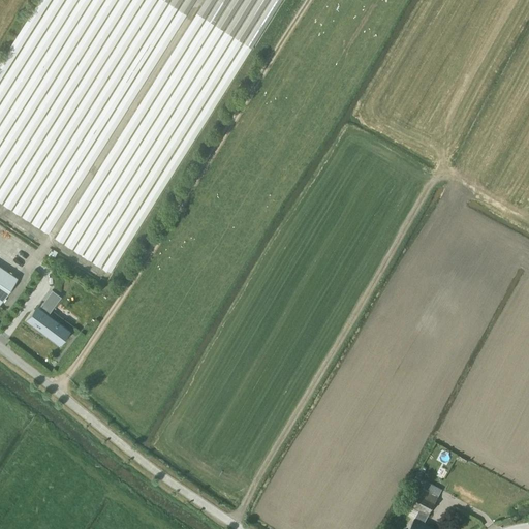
[(38,0),(0,69),(0,199),(25,213),(23,217),(33,222),(33,224),(58,238),(190,0),(38,0)]
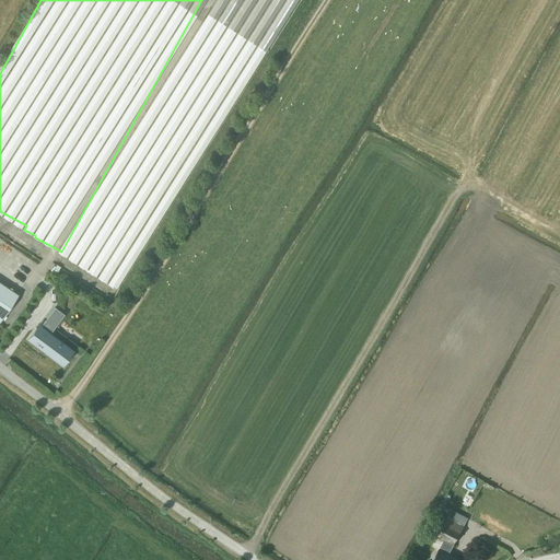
[(212,0),(62,255),(124,291),(294,0),(212,0)]
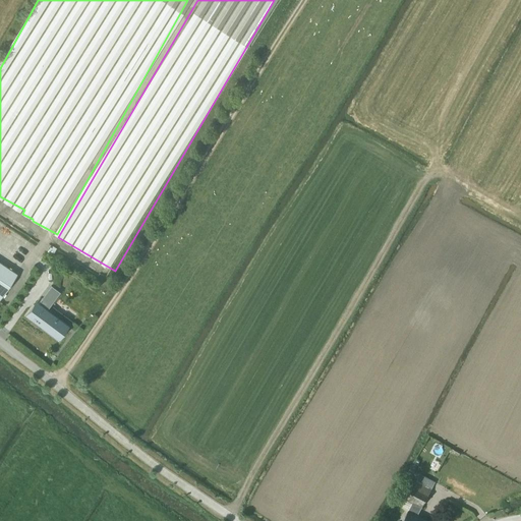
[(47,252),(52,255),(57,248),(53,245),(52,247),(50,246),(47,252)]
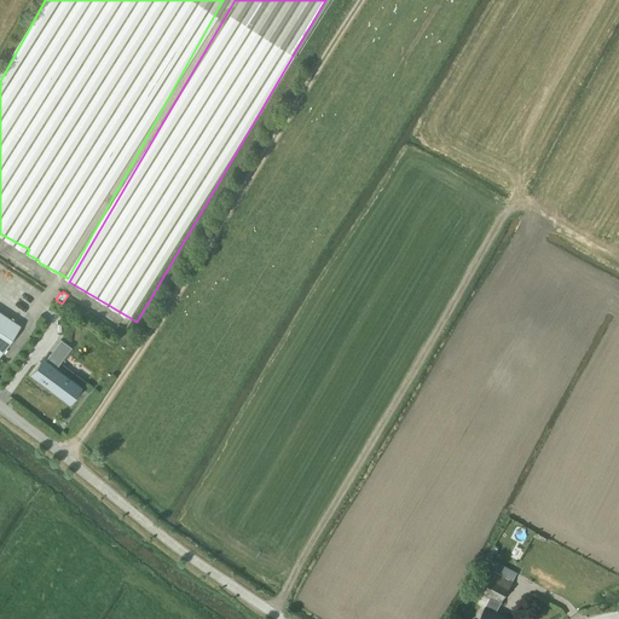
[(0,311),(0,354),(19,324),(0,311)]
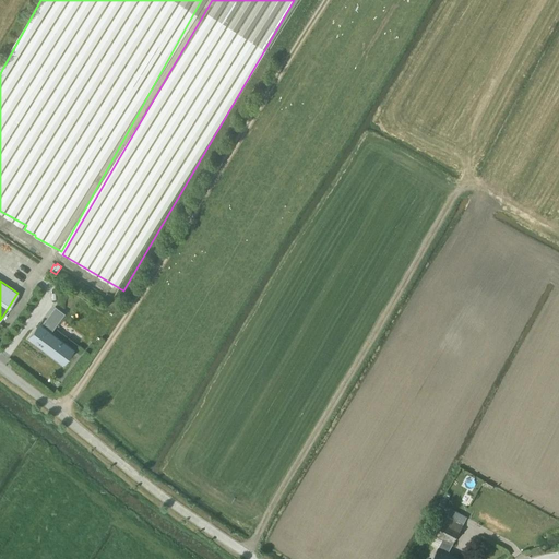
[(46,320),(45,319),(40,325),(43,326),(39,330),(37,328),(28,339),(63,365),(79,344),(57,329),(52,333),(49,331),(52,325),(52,324),(51,325),(45,321),(46,320)]
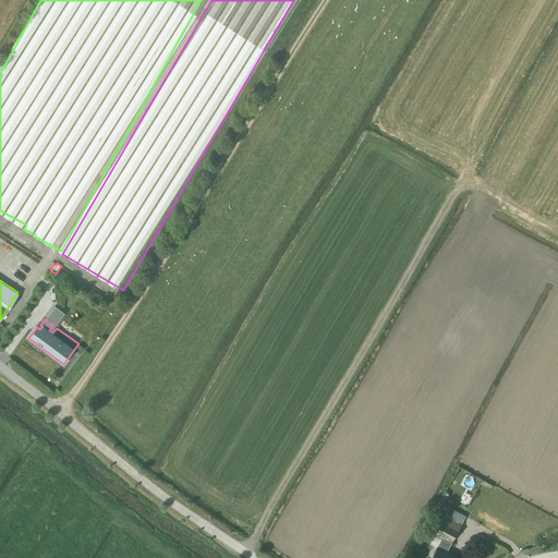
[(445,514),(434,534),(441,538),(437,546),(447,552),(462,523),(445,514)]
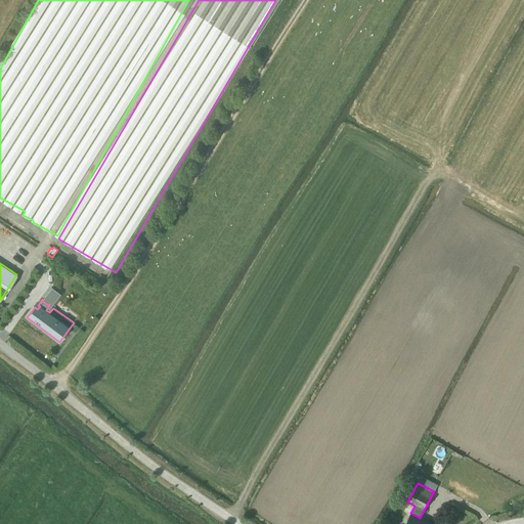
[(432,523),(420,518),(410,513),(404,523),(432,523)]
